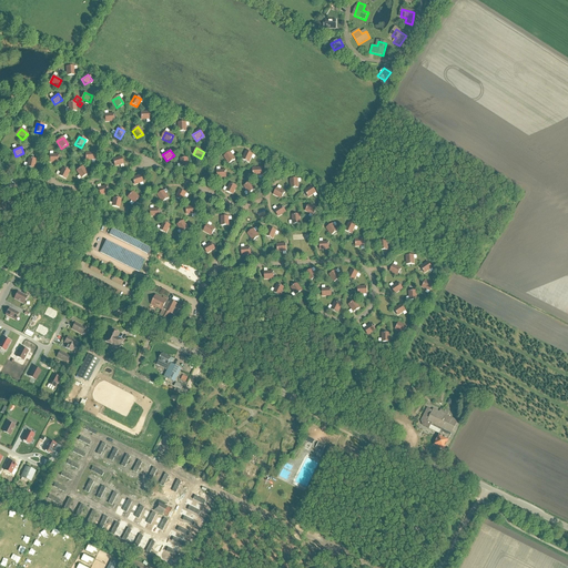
[(249,163),(253,155),(246,152),(242,160),(249,163)]
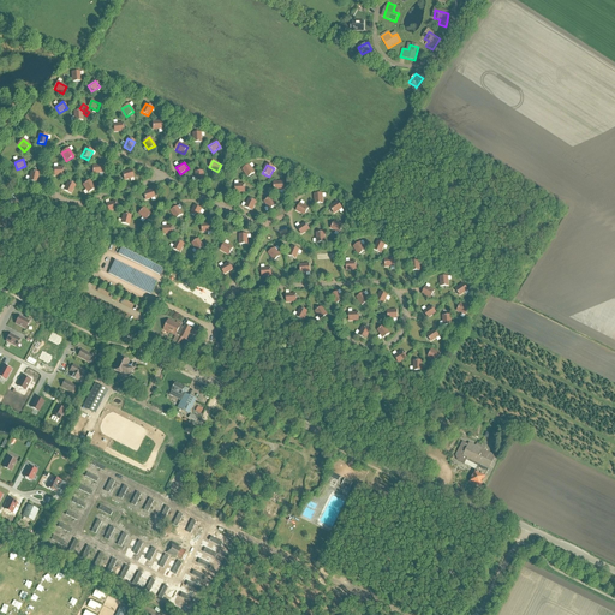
[(248,178),(255,173),(249,166),(243,169),(248,178)]
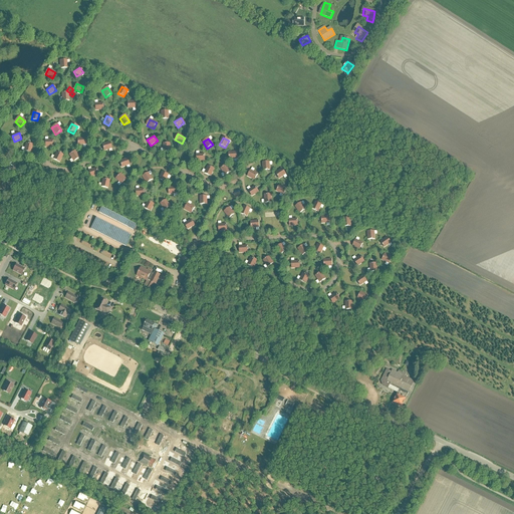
[(103,151),(111,149),(109,143),(102,145),(103,151)]
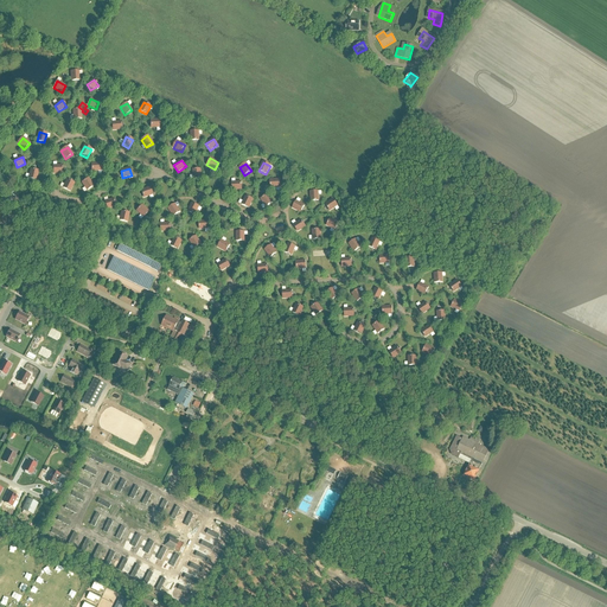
[(36,180),(38,171),(31,170),(29,178),(36,180)]
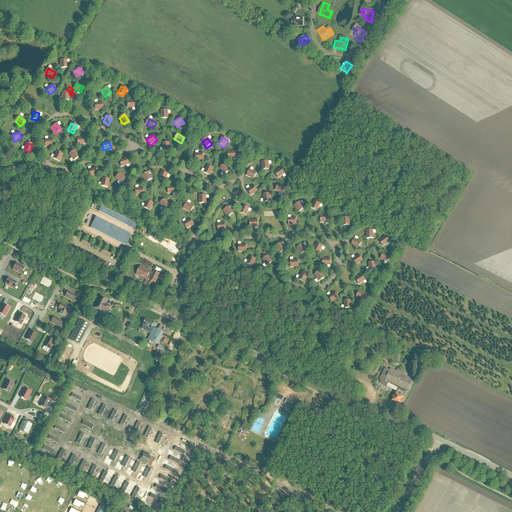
[(73,161),(79,157),(74,151),(69,154),(73,161)]
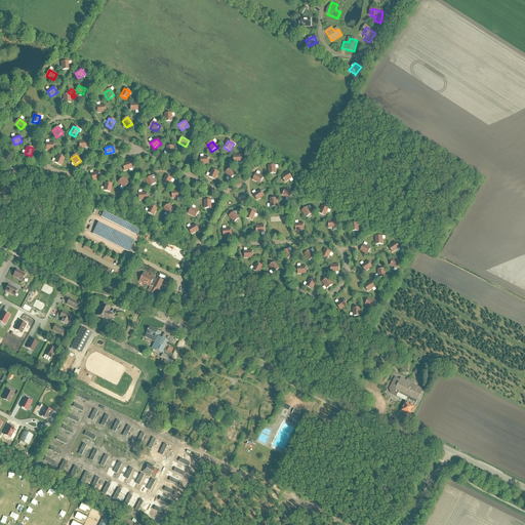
[(61,165),(64,158),(58,156),(54,163),(61,165)]
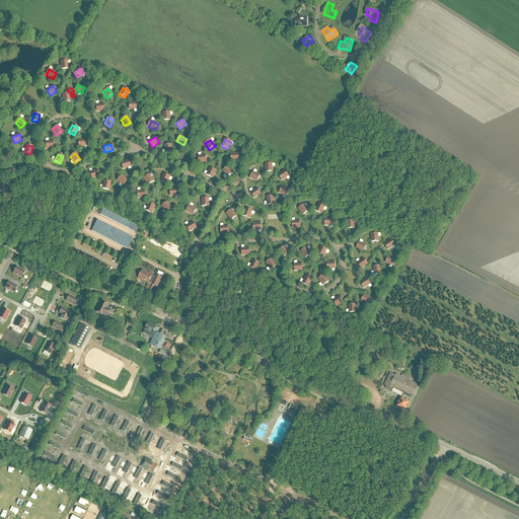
[(123,169),(130,166),(128,160),(121,163),(123,169)]
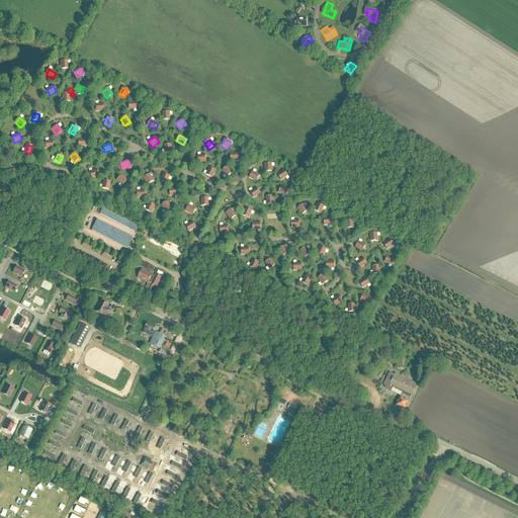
[(227,176),(233,173),(228,166),(223,170),(227,176)]
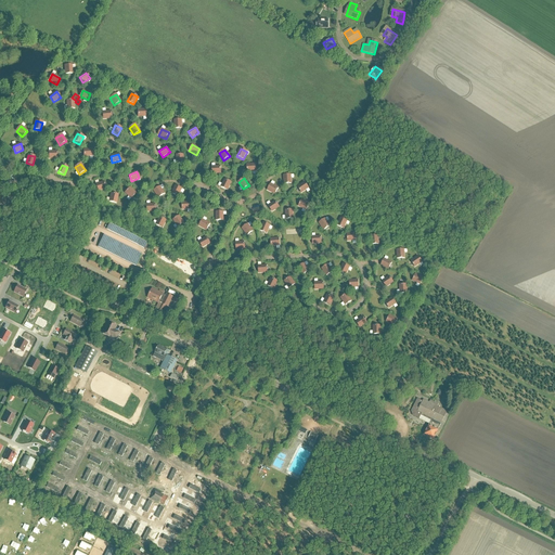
[(228,190),(231,182),(224,180),(221,188),(228,190)]
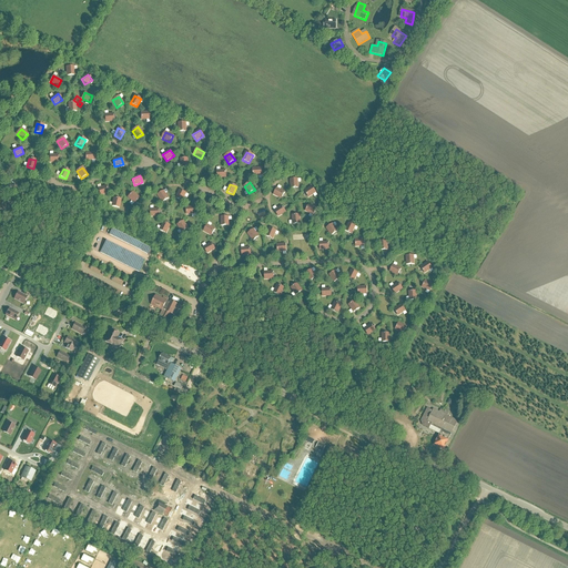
[(100,195),(109,193),(107,186),(98,189),(100,195)]
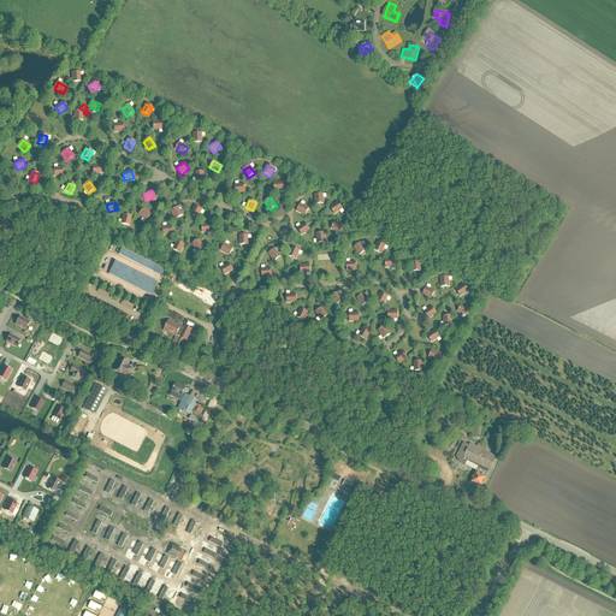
[(335,214),(342,209),(338,202),(330,207),(335,214)]
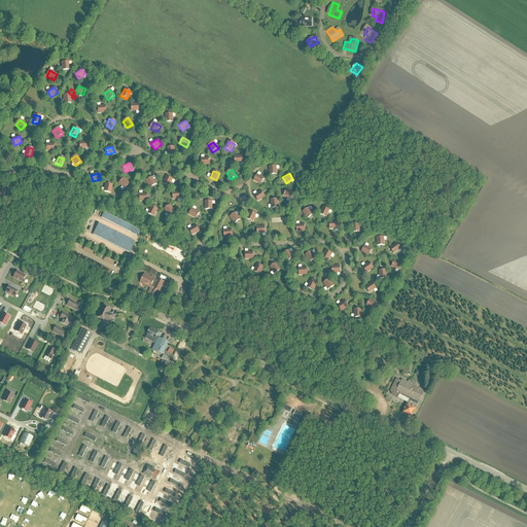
[(260,184),(265,178),(257,175),(254,181),(260,184)]
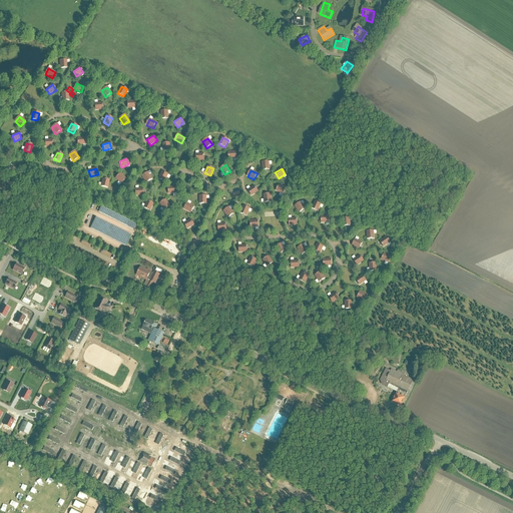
[(146,182),(152,179),(147,172),(142,176),(146,182)]
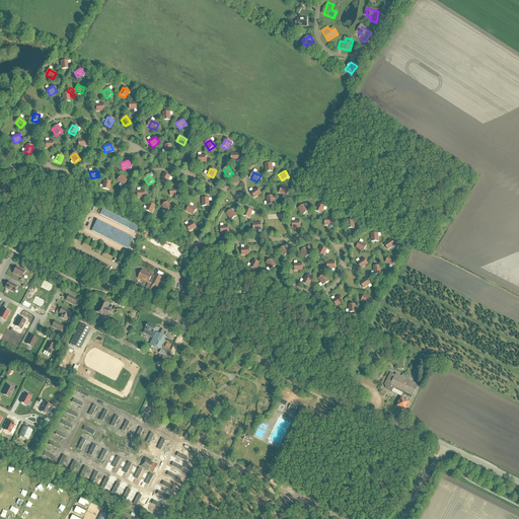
[(166,183),(170,176),(164,174),(160,180),(166,183)]
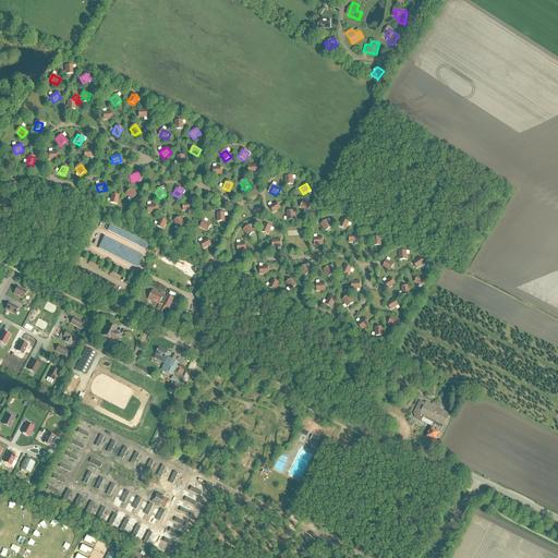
[(132,199),(136,194),(130,189),(125,194),(132,199)]
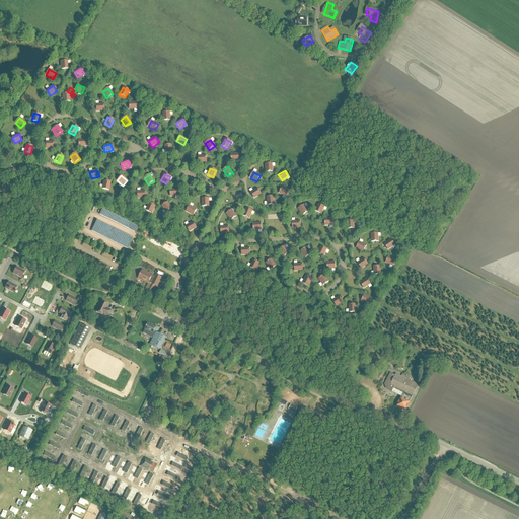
[(108,190),(110,182),(103,180),(102,189),(108,190)]
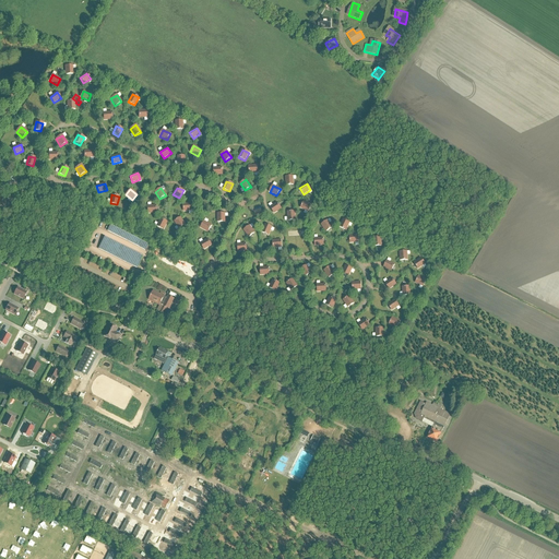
[(308,212),(311,205),(304,202),(300,207),(308,212)]
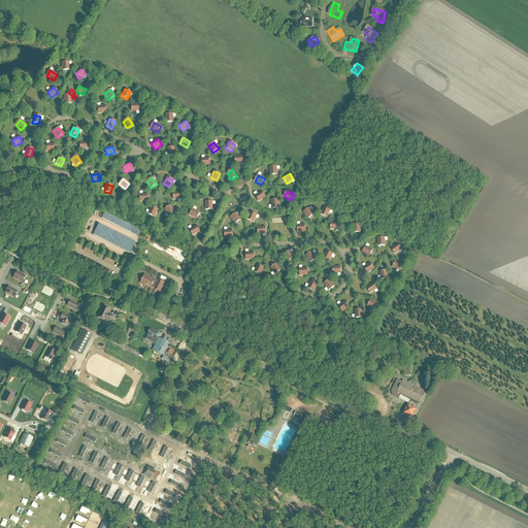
[(259,201),(265,197),(262,192),(255,196),(259,201)]
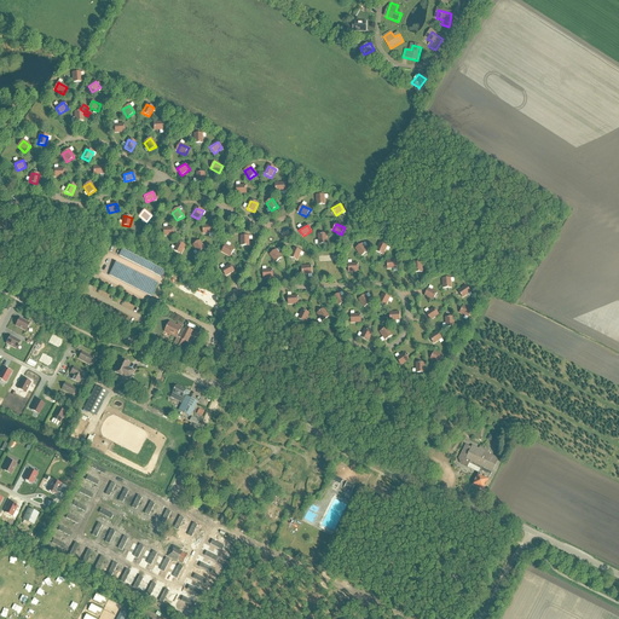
[(198,253),(204,249),(200,241),(194,246),(198,253)]
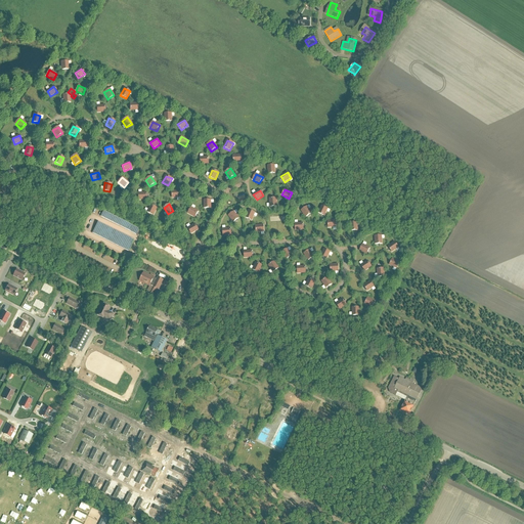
[(154,215),(157,208),(150,205),(147,212),(154,215)]
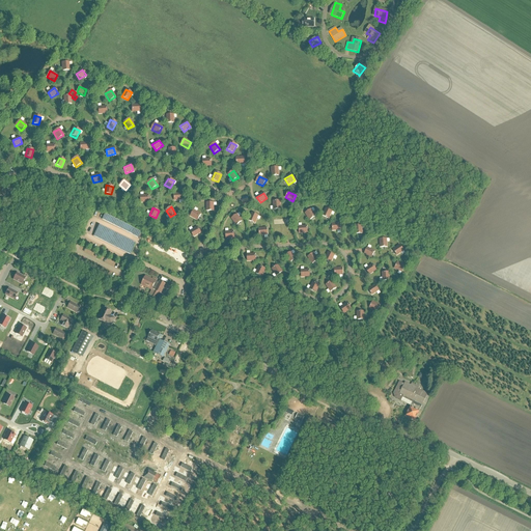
[(329,219),(332,212),(326,208),(323,216),(329,219)]
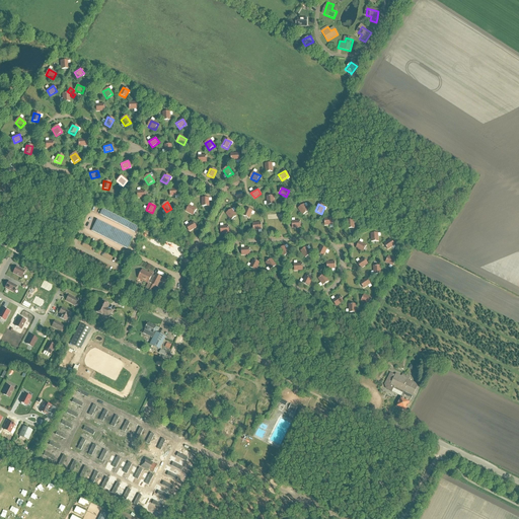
[(303,215),(308,212),(304,205),(298,209),(303,215)]
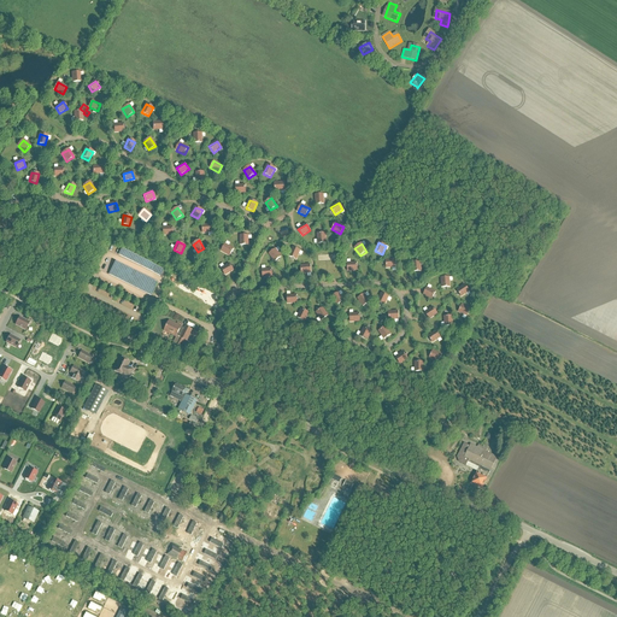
[(229,256),(234,250),(225,245),(222,252),(229,256)]
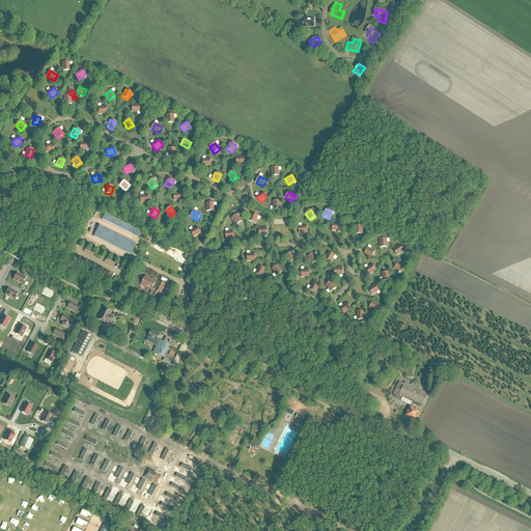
[(255,223),(258,216),(252,214),(249,221),(255,223)]
